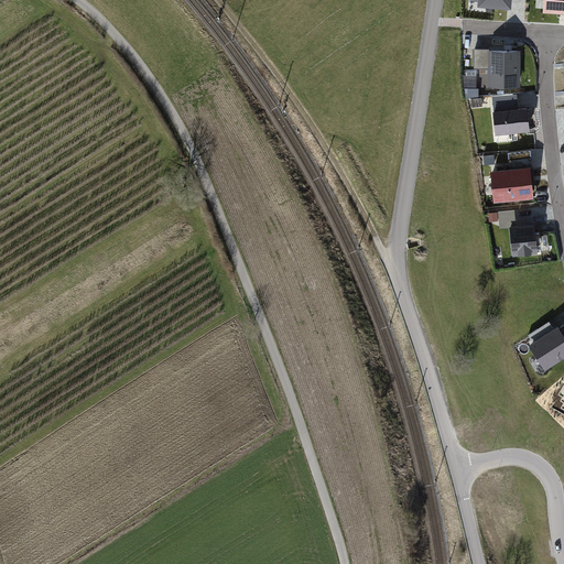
[(563,0),(545,0),(545,9),(563,9),(563,0)]
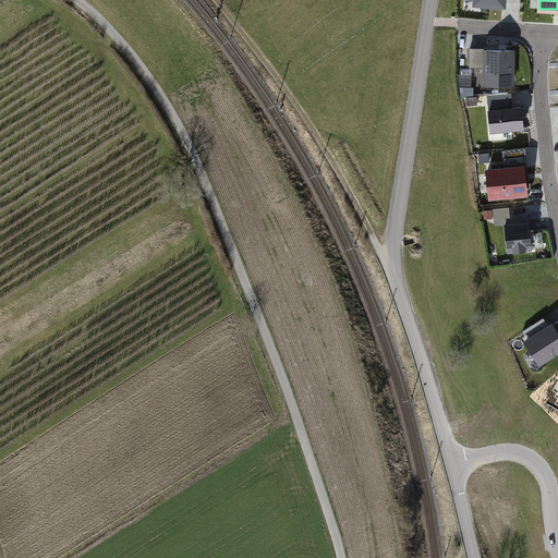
[(514,48),(484,48),(484,85),(514,85),(514,48)]
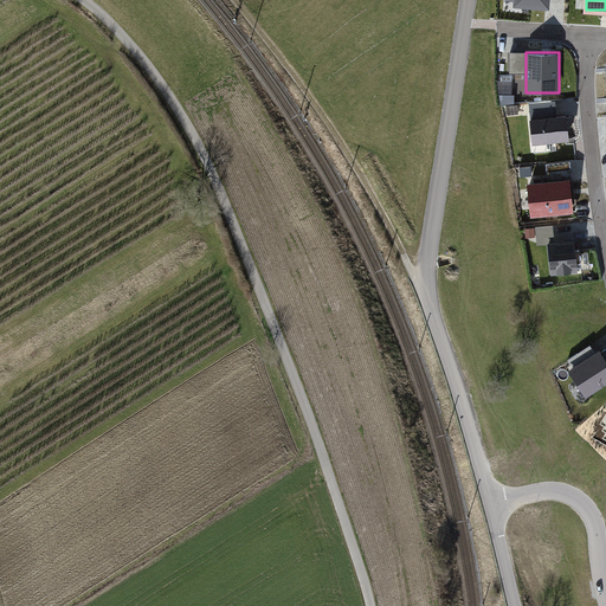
[(568,114),(530,118),(534,143),(571,139),(568,114)]
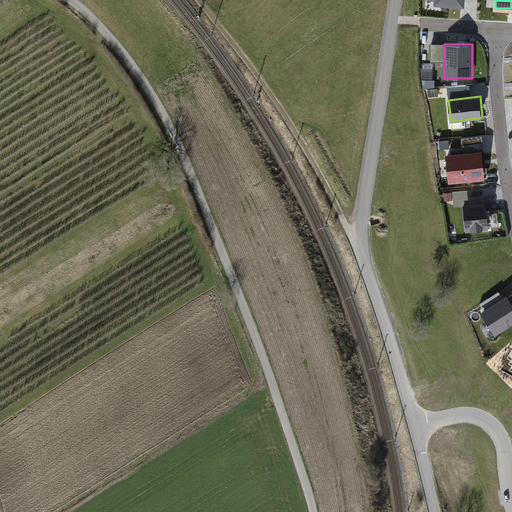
[(482,150),(446,154),(449,183),(485,179),(482,150)]
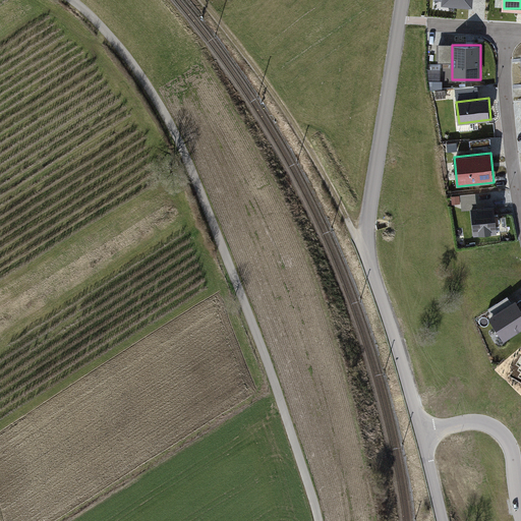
[(495,206),(471,208),(474,236),(498,233),(495,206)]
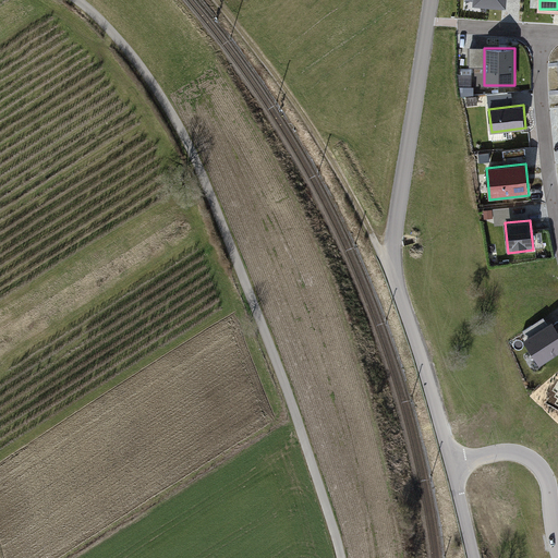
[(557,329),(553,322),(523,340),(541,365),(557,353),(557,329)]
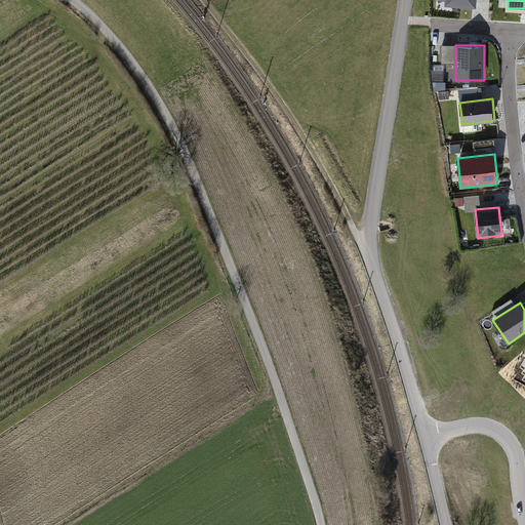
All buildings are outlined.
